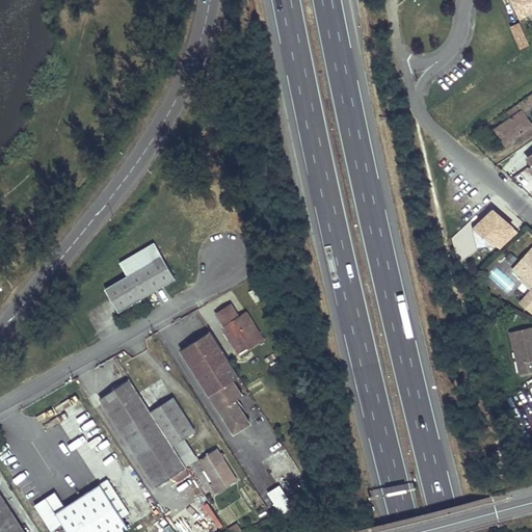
[(531,0),(510,0),(521,18),(531,11),(531,0)]
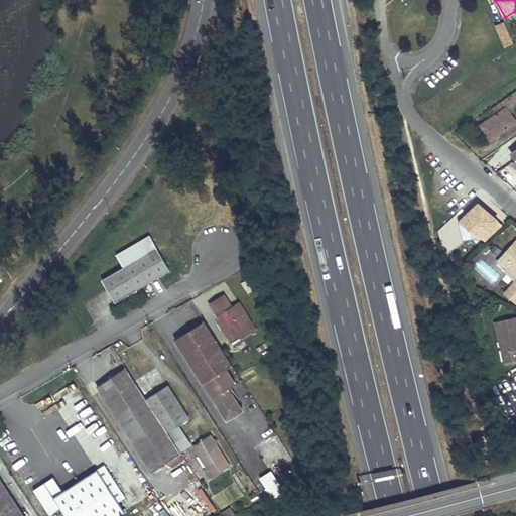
[(502,21),(494,25),(500,37),(508,33),(502,21)]
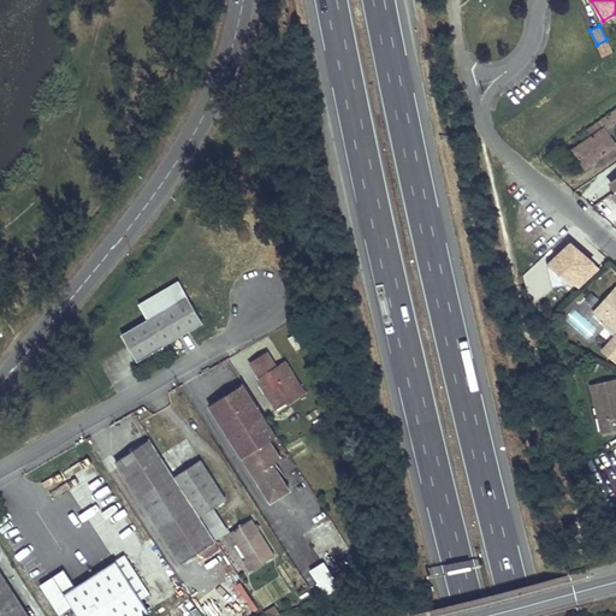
[(606,40),(597,45),(603,58),(611,52),(606,40)]
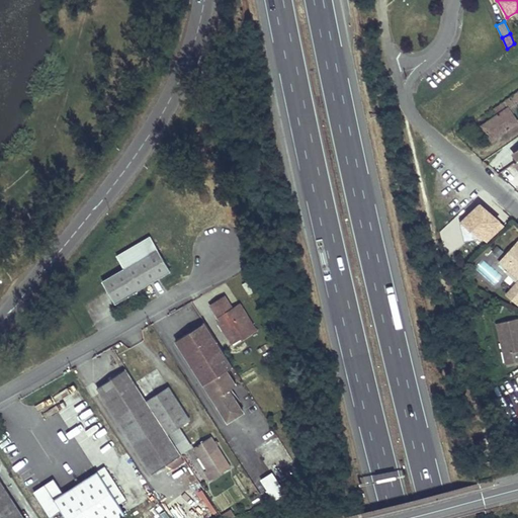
[(517,91),(494,108),(499,115),(483,125),(493,140),(517,122),(512,112),(517,108),(517,91)]
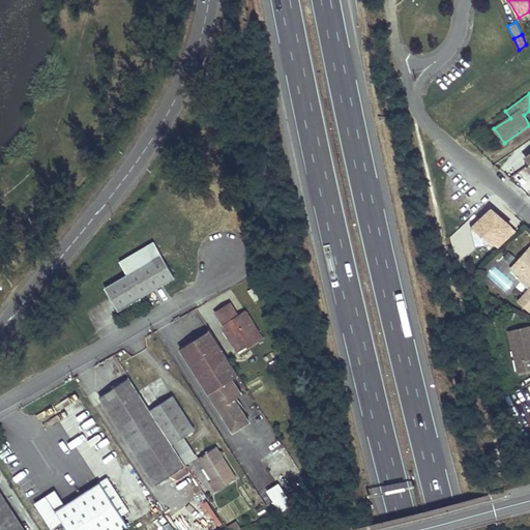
[(127,274),(106,286),(119,310),(175,276),(153,240),(119,261),(127,274)]
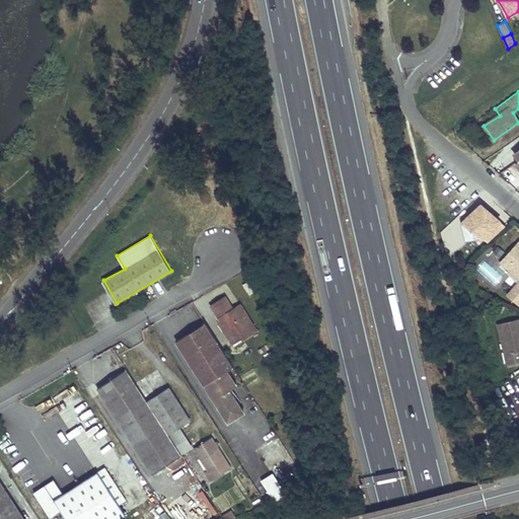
[(518,241),(501,262),(518,278),(518,282),(507,295),(518,306),(518,305),(518,241)]
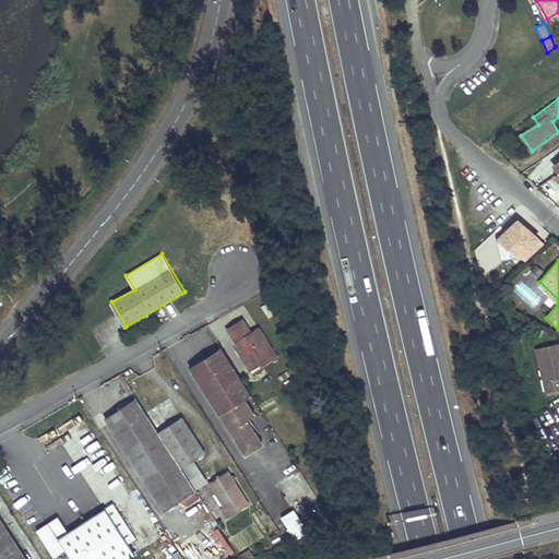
[(242,319),(227,329),(235,342),(239,341),(241,345),(236,347),(247,365),(257,358),(261,367),(271,361),(268,357),(275,353),(260,328),(251,332),(242,319)]
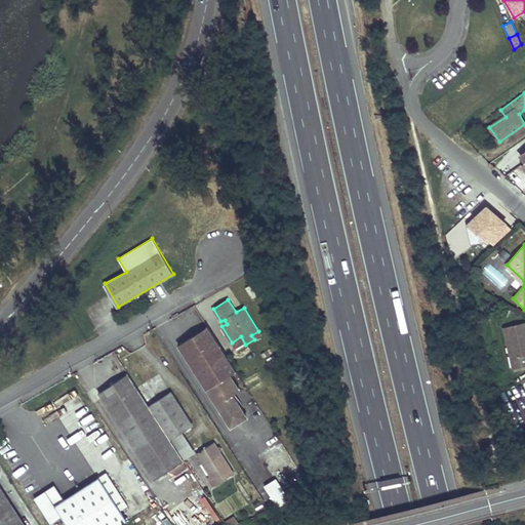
[(524,322),(503,327),(512,369),(524,366),(524,322)]
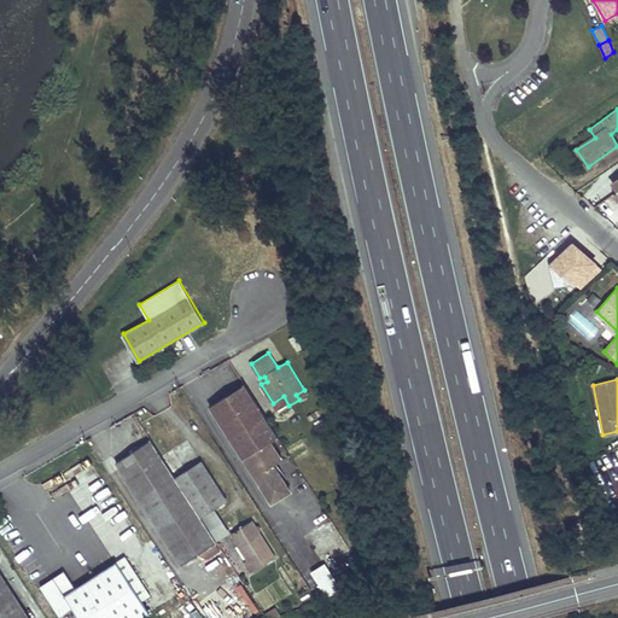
[(244,383),(210,404),(272,501),(290,490),(273,464),(281,459),(270,441),(278,436),(244,383)]
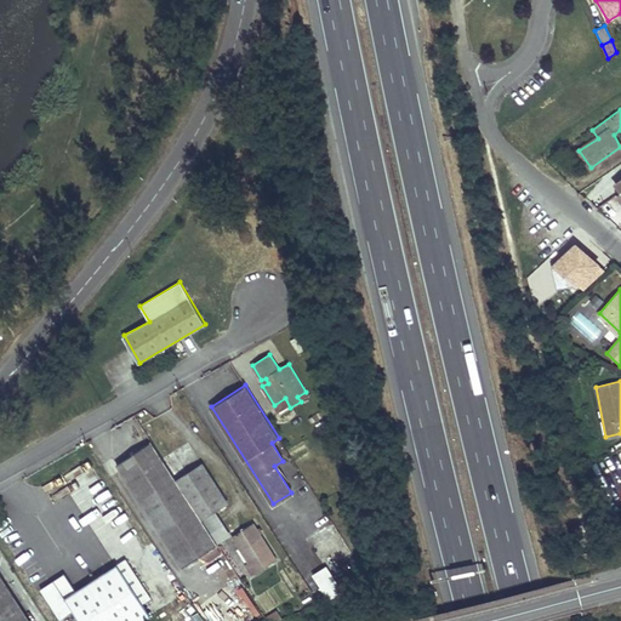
[(151,444),(117,466),(182,569),(216,547),(151,444)]
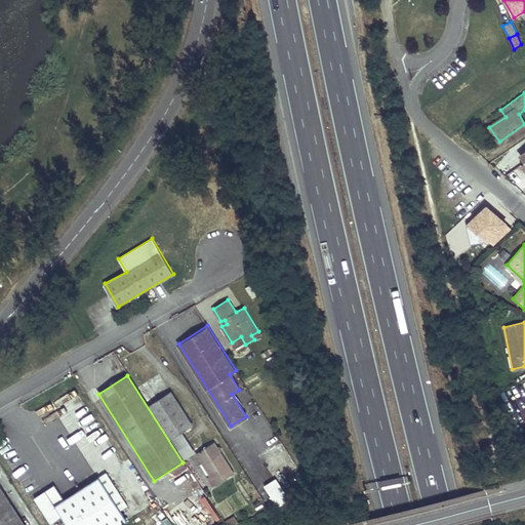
[(171,393),(149,406),(170,440),(183,433),(193,426),(171,393)]
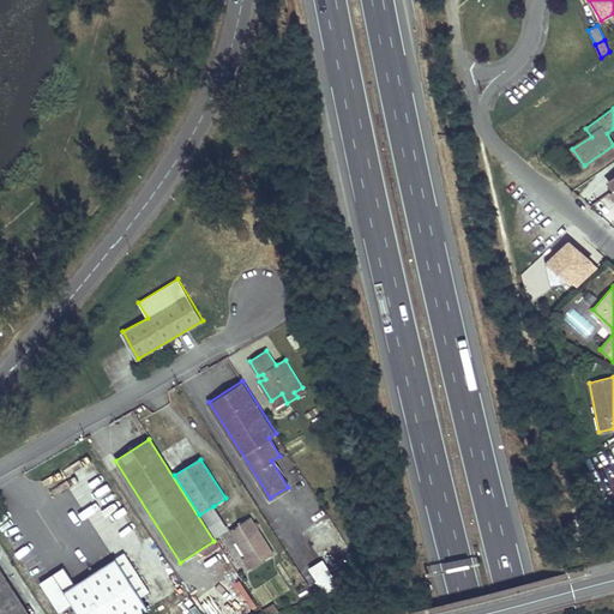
[(214,506),(199,515),(215,539),(228,530),(214,506)]
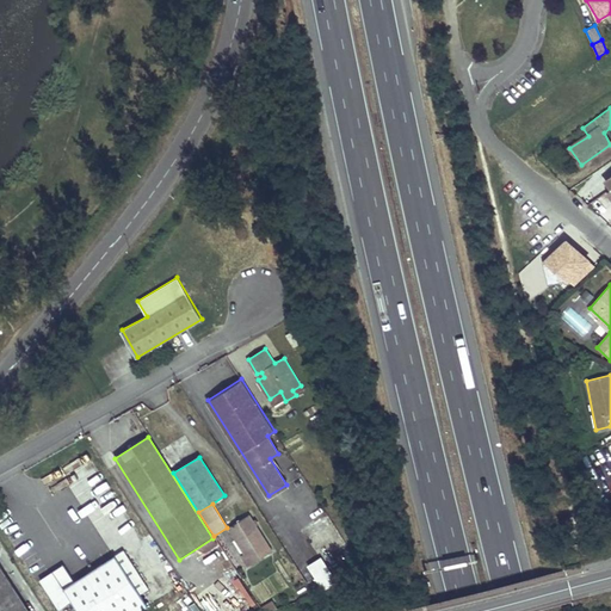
[(250,514),(229,528),(245,554),(241,556),(248,567),(273,550),(250,514)]
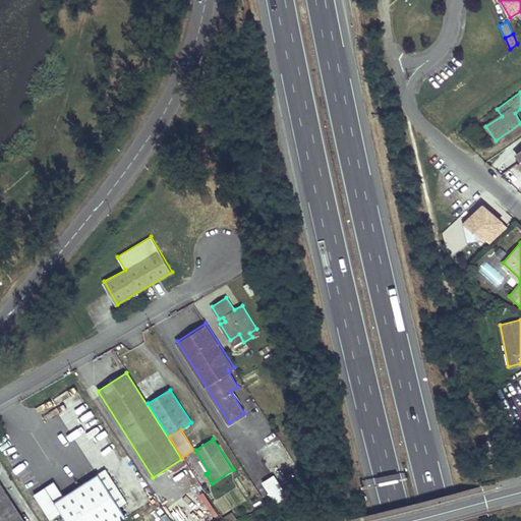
[(64,498),(55,483),(36,496),(52,520),(64,514),(68,520),(121,520),(126,518),(120,509),(127,504),(106,470),(64,498)]
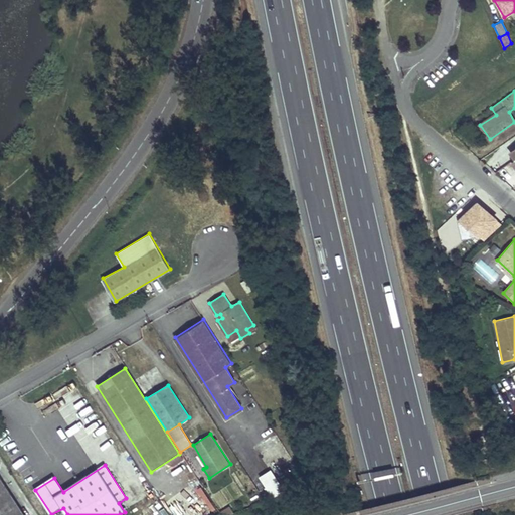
[(259,477),(272,497),(283,490),(270,470),(259,477)]
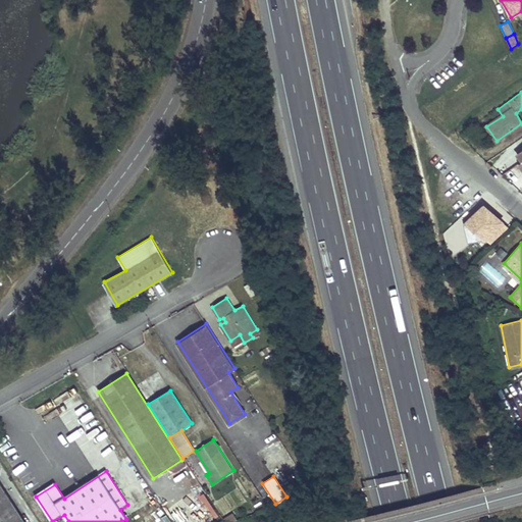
[(23,521),(0,484),(0,521),(23,521)]
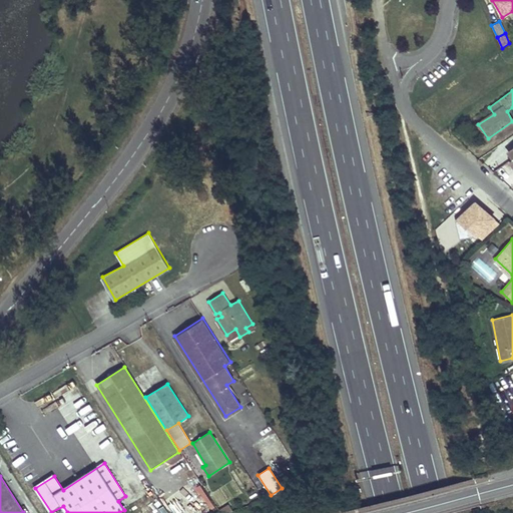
[(200,483),(191,487),(203,512),(212,507),(200,483)]
